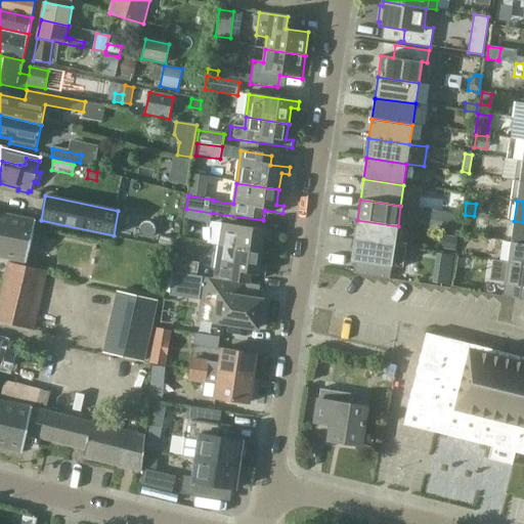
[(212,213),(186,209),(184,220),(210,224),(212,213)]
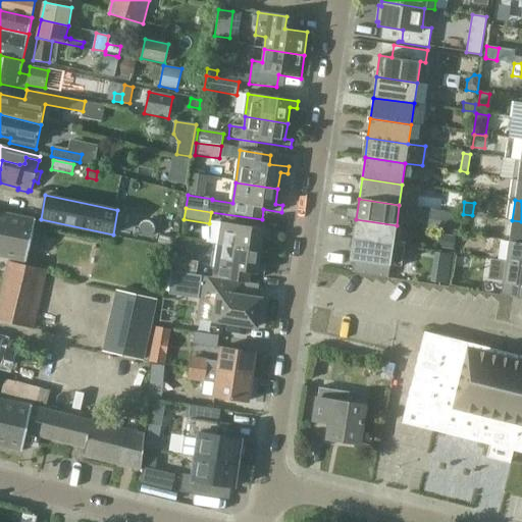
[(0,256),(27,261),(36,219),(0,211),(0,256)]
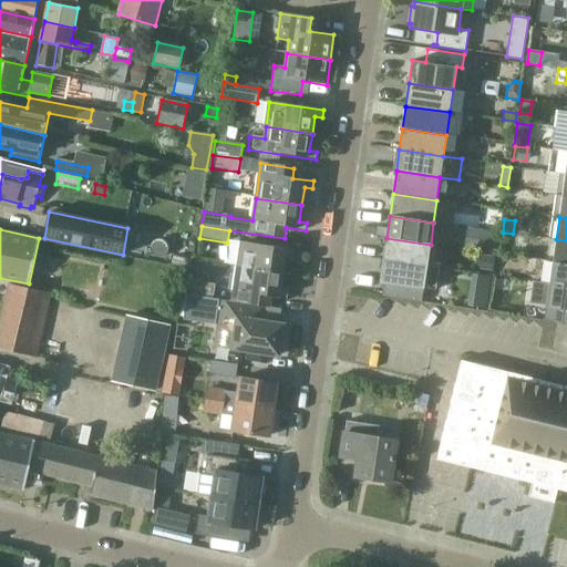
[(477,250),(496,253),(498,234),(481,230),(477,250)]
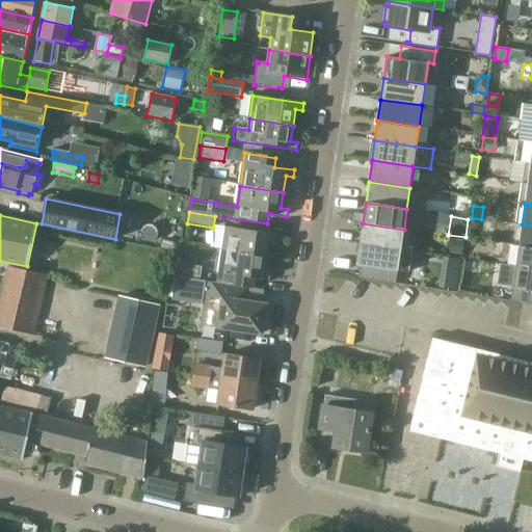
[(363,223),(360,243),(401,249),(404,230),(363,223)]
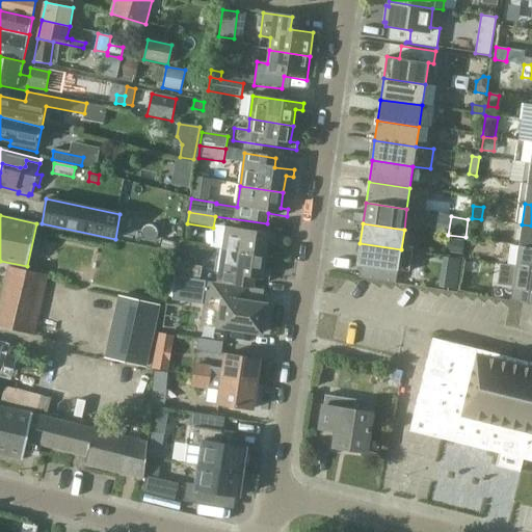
[(531,225),(522,224),(519,245),(531,246),(531,225)]
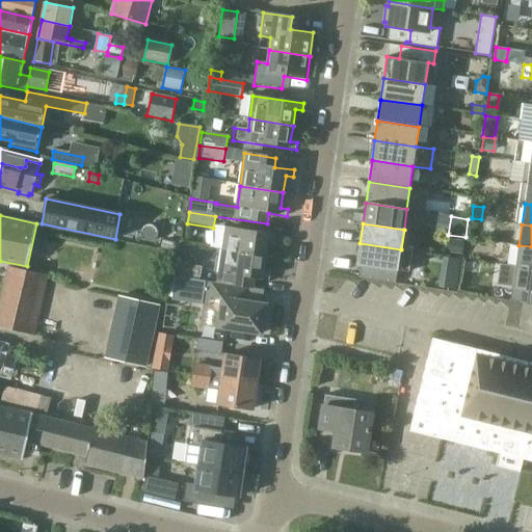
[(225,228),(222,250),(266,257),(268,240),(275,241),(276,235),(225,228)]
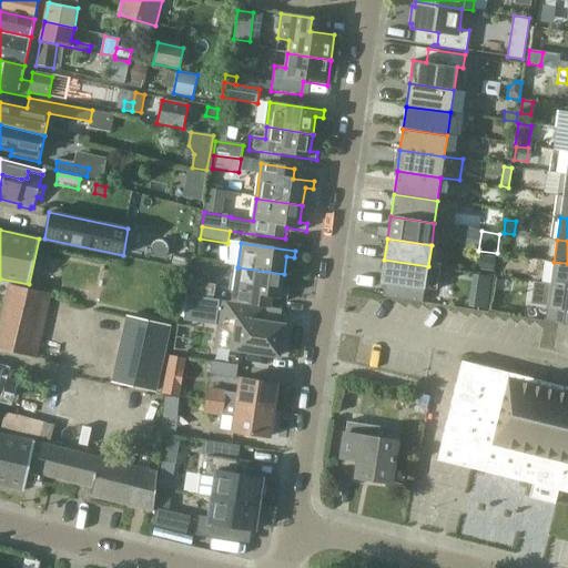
[(482,271),(494,272),(495,257),(484,256),(482,271)]
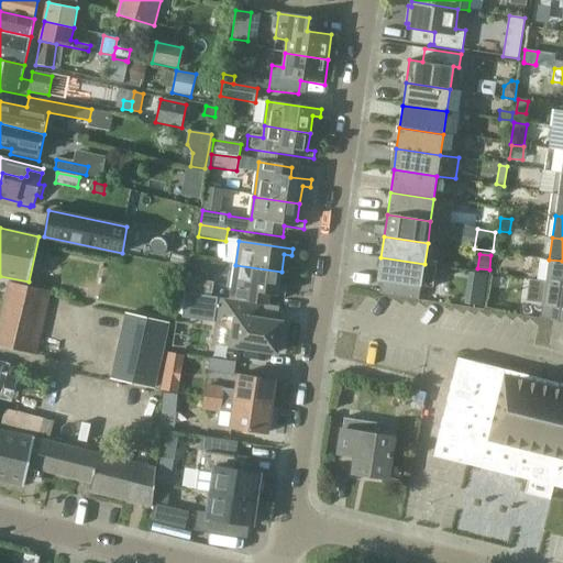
[(435,266),(424,264),(381,257),(377,280),(382,280),(379,293),(419,298),(421,287),(433,288),(435,266)]
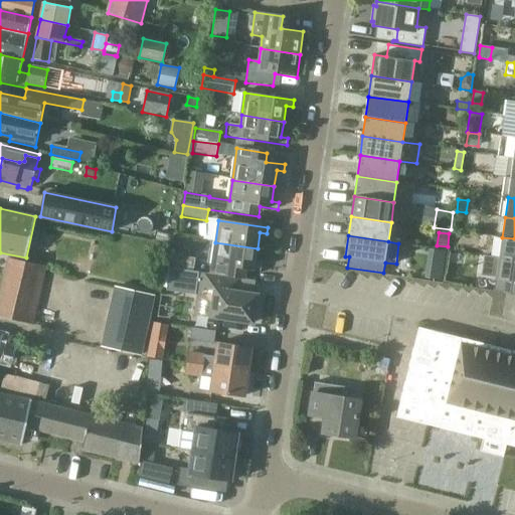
[(514,238),(502,237),(499,258),(514,260),(514,238)]
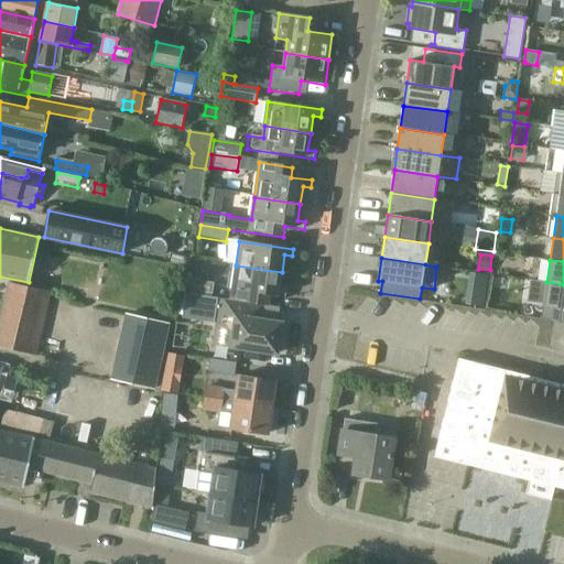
[(282,272),(236,266),(232,290),(286,297),(286,291),(279,290),(282,272)]
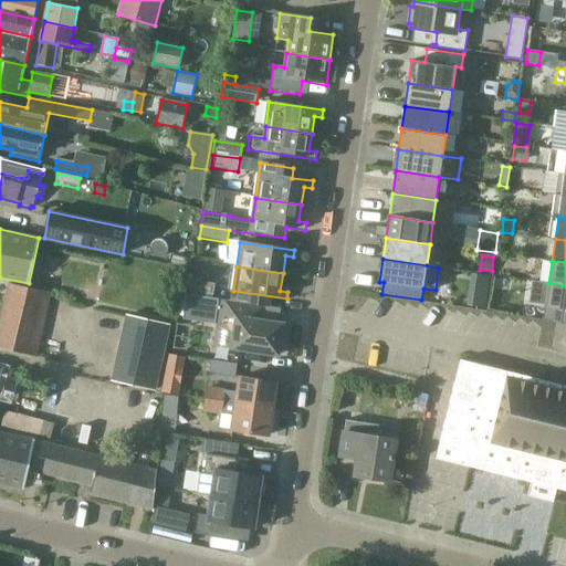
[(489,289),(490,278),(472,275),(471,285),(489,289)]
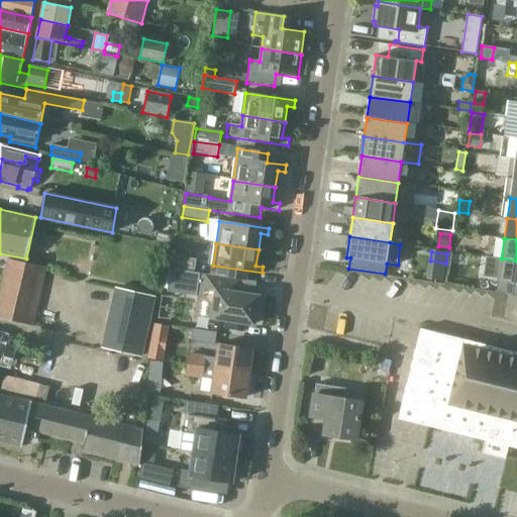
[(172,256),(171,269),(196,273),(197,260),(172,256)]
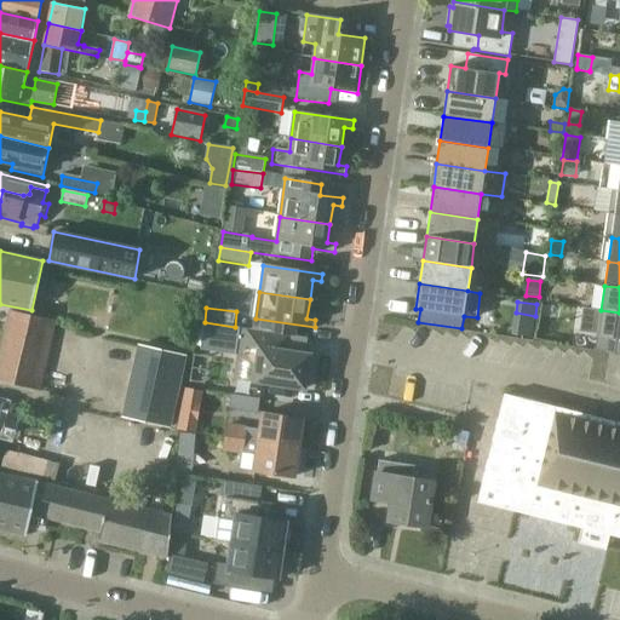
[(619,313),(601,310),(596,348),(619,351),(619,313)]
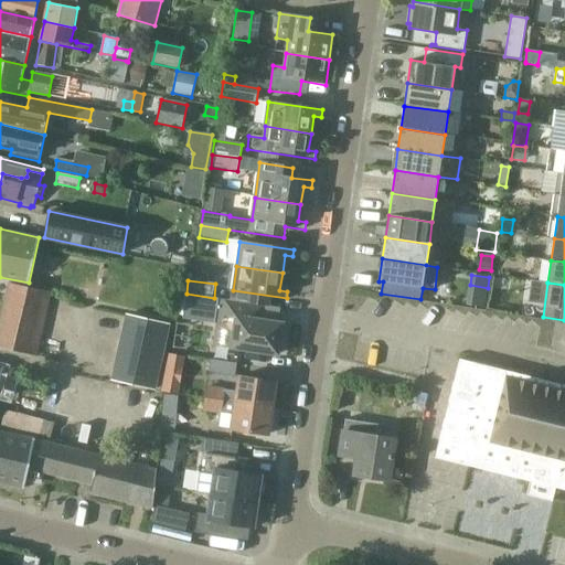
[(9,284),(0,321),(0,347),(36,355),(52,294),(9,284)]
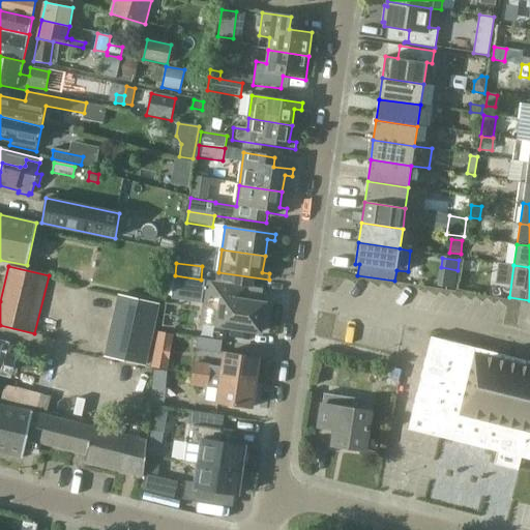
[(265,318),(266,311),(264,307),(265,304),(237,300),(239,286),(196,280),(204,282),(201,303),(216,306),(215,312),(219,312),(217,326),(261,332),(263,320),(265,318)]
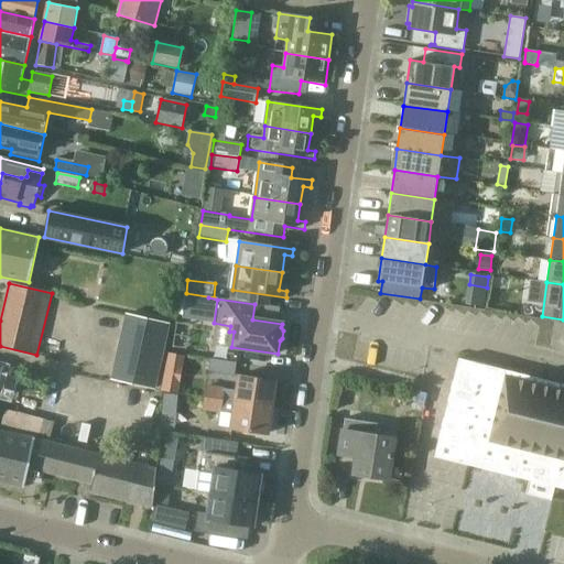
[(172,318),(127,308),(111,373),(156,384),(172,318)]
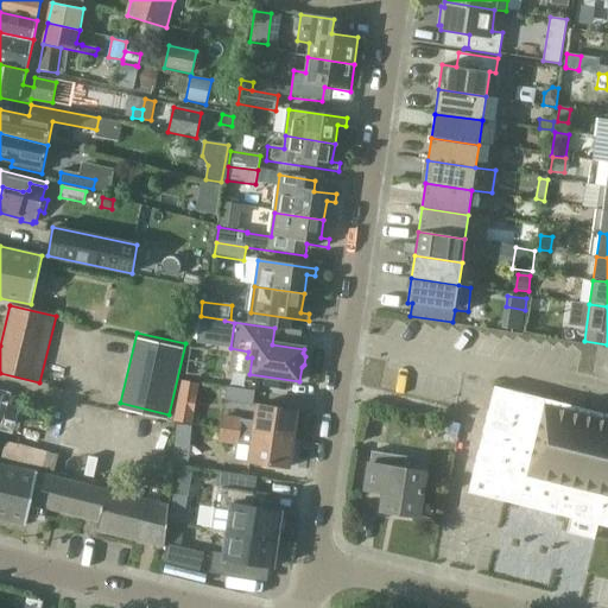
[(607,415),(494,387),(468,493),(571,519),(568,533),(595,540),(599,525),(607,527),(607,415)]
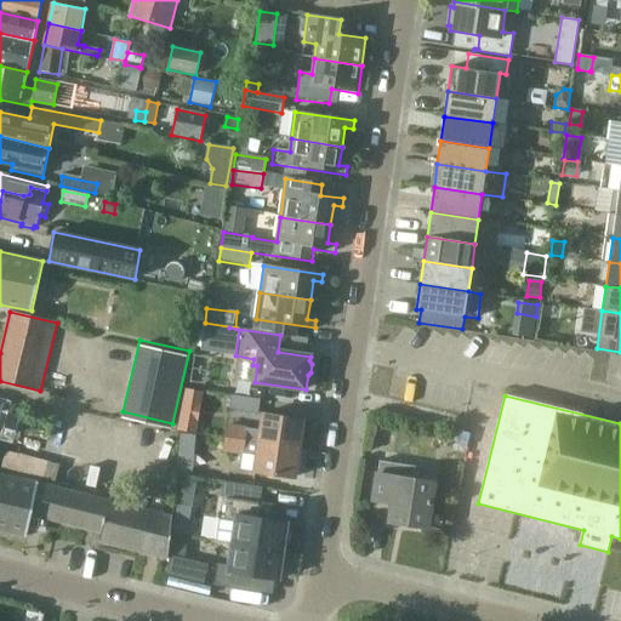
[(233,397),(231,411),(260,415),(262,402),(233,397)]
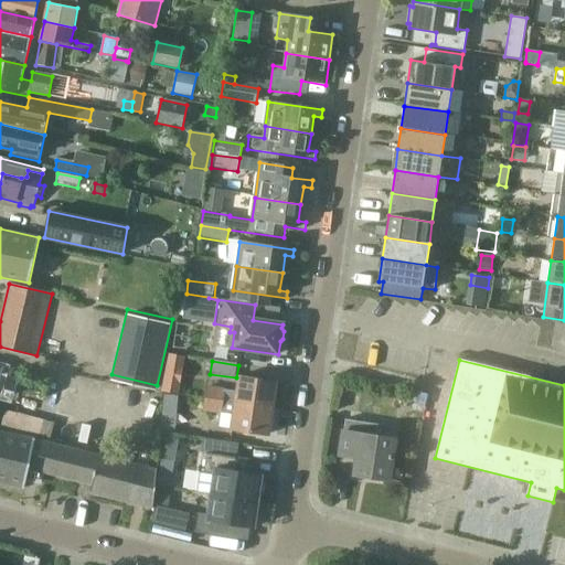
[(208,387),(205,398),(272,408),(276,382),(240,376),(237,393),(226,392),(226,390),(208,387)]
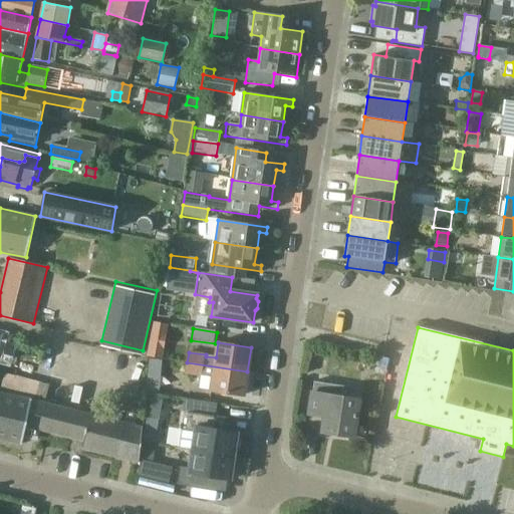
[(149,347),(147,356),(162,358),(164,349),(149,347)]
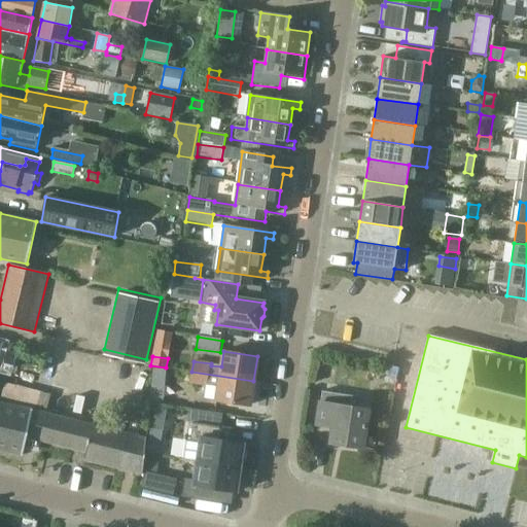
[(396,384),(399,369),(386,365),(383,382),(396,384)]
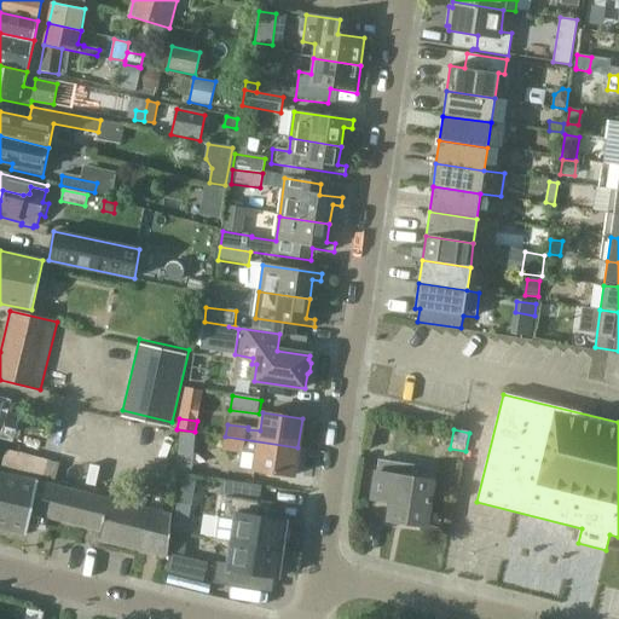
[(190,434),(179,433),(178,446),(189,447),(190,434)]
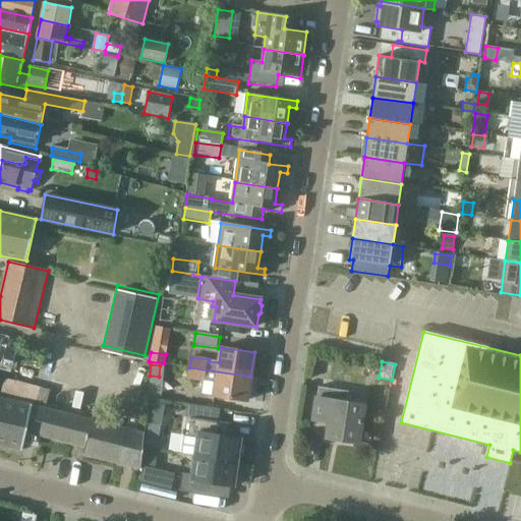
[(250,377),(189,367),(188,379),(206,381),(206,380),(216,382),(214,397),(247,401),(250,377)]
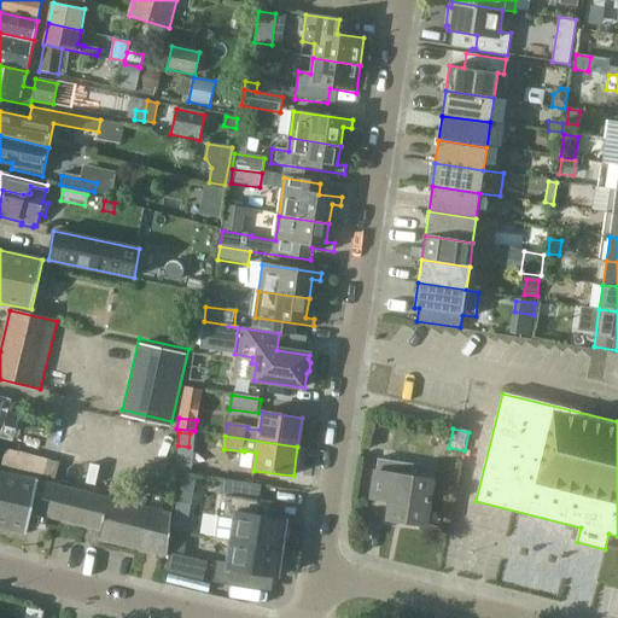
[(0,470),(0,471),(39,481),(56,485),(62,464),(5,450),(0,470)]
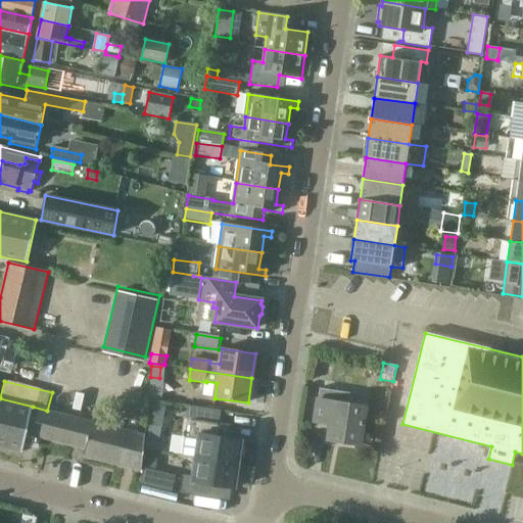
[(331,424),(329,439),(360,444),(366,406),(349,403),(351,393),(320,388),(315,422),(331,424)]
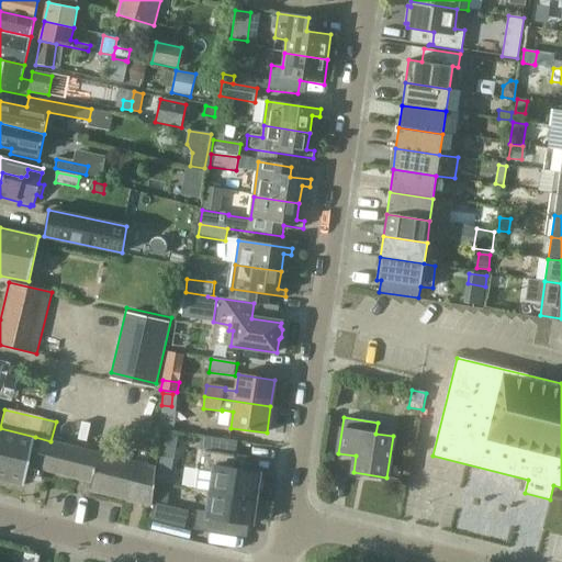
[(0,480),(23,486),(26,474),(35,437),(0,428),(0,480)]
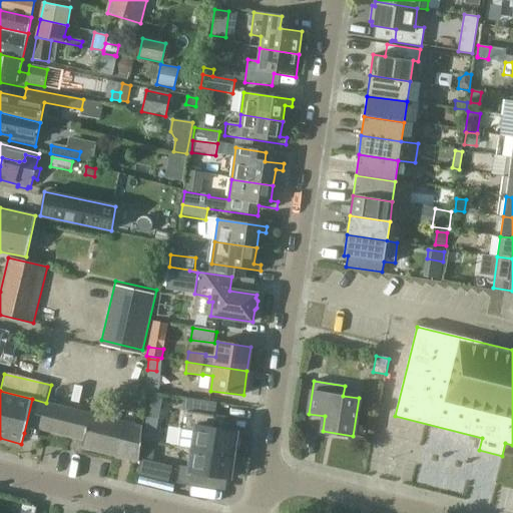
[(194,431),(191,449),(233,455),(234,451),(237,451),(239,436),(236,435),(237,431),(212,428),(214,417),(217,417),(217,416),(214,415),(216,403),(184,398),(182,409),(188,410),(185,430),(194,431)]
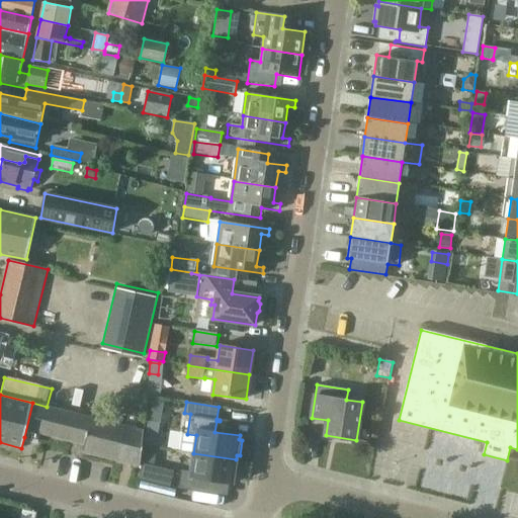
[(32,403),(24,437),(36,440),(38,433),(84,444),(82,451),(140,465),(141,463),(141,462),(143,447),(143,445),(145,430),(47,407),(32,403)]
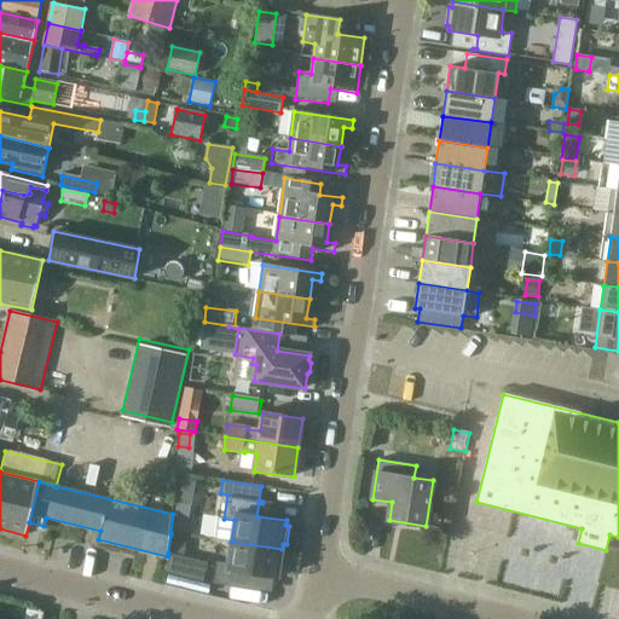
[(191,505),(177,503),(175,515),(189,518),(191,505)]
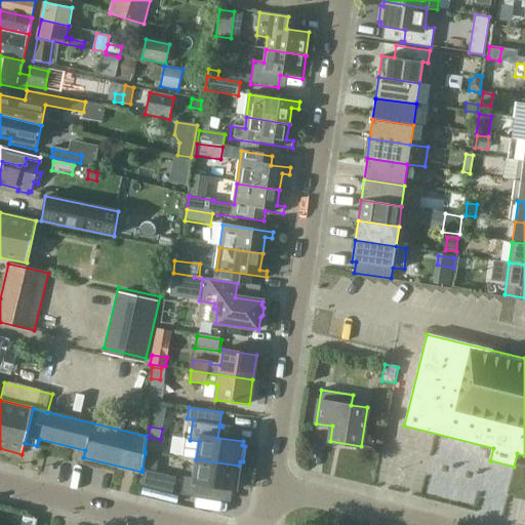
[(143,469),(143,470),(145,470),(157,473),(159,454),(145,453),(143,469)]
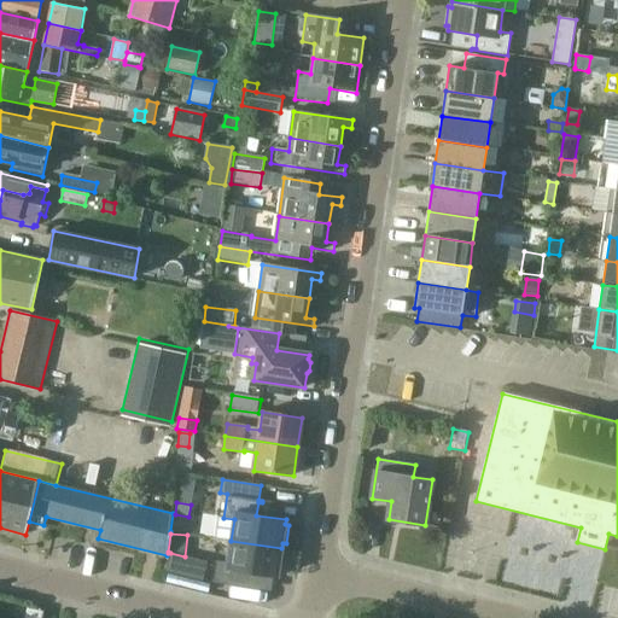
[(281,548),(231,541),(228,563),(216,561),(213,583),(249,588),(250,587),(246,587),(248,572),(278,577),(278,572),(281,573),(285,554),(281,553),(281,548)]
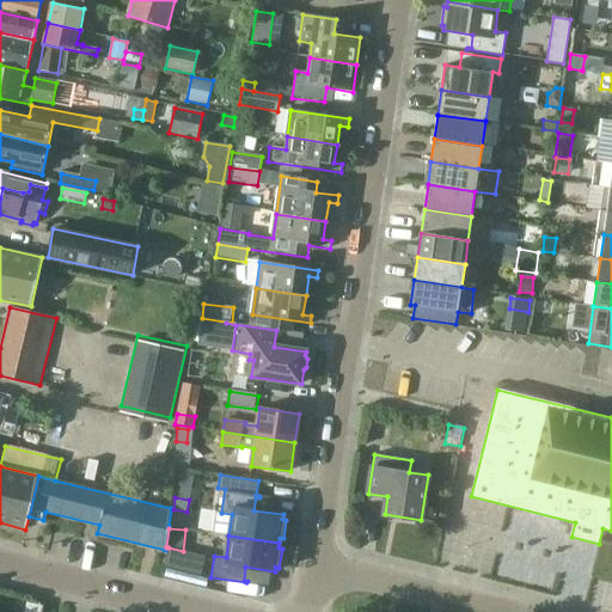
[(169,548),(164,567),(201,575),(206,556),(183,551),(169,548)]
